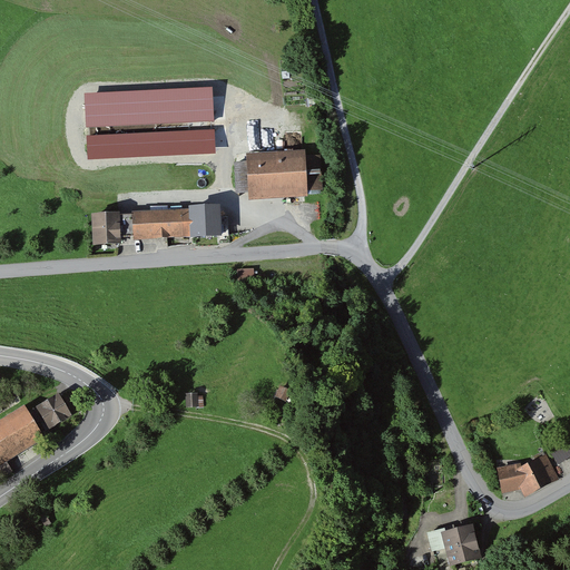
[(213,87),(85,94),(87,127),(215,121),(213,87)]
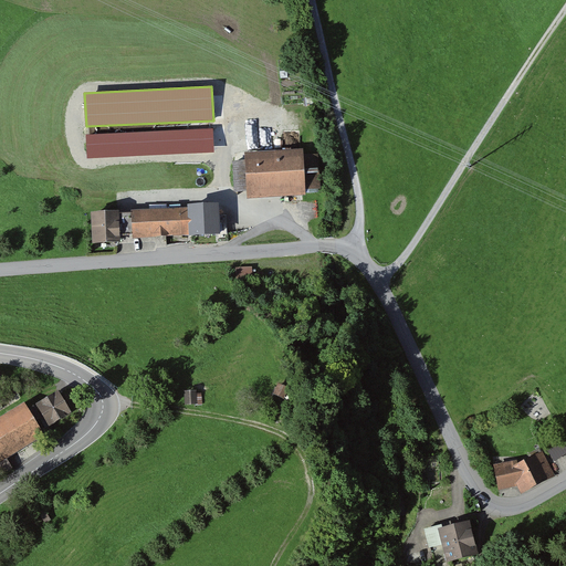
[(87,159),(215,153),(213,129),(86,135),(87,159)]
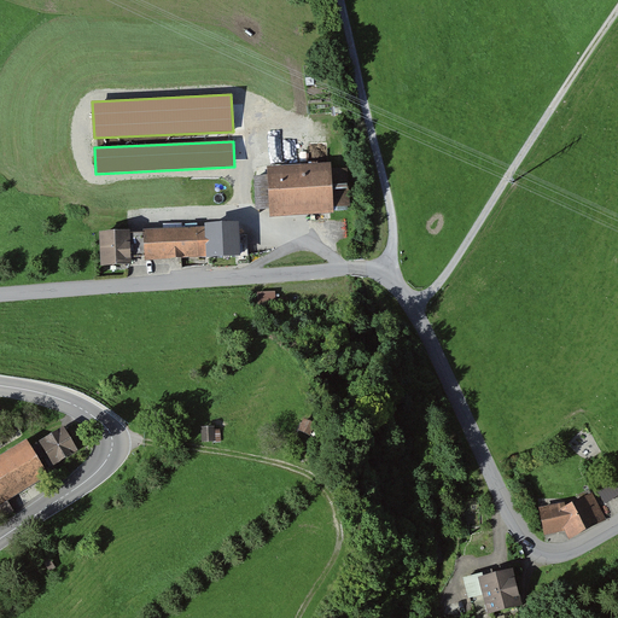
[(269,209),(270,215),(334,211),(333,207),(332,169),(331,165),(267,169),(268,175),(269,209)]
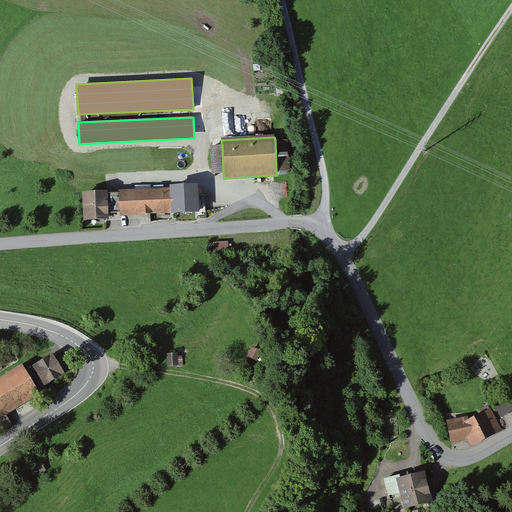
[(276,171),(290,171),(288,139),(275,140),(276,171)]
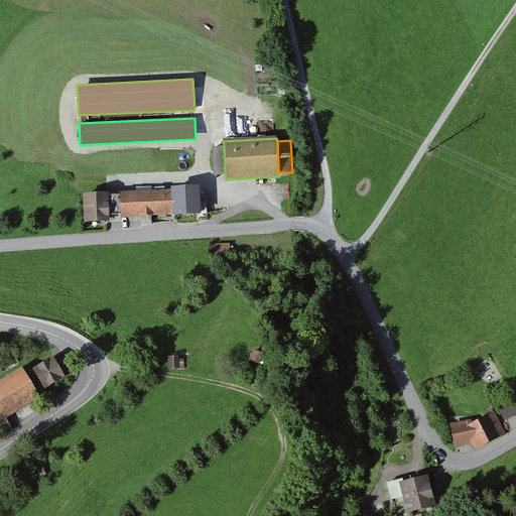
[(212,147),(214,175),(225,174),(224,146),(212,147)]
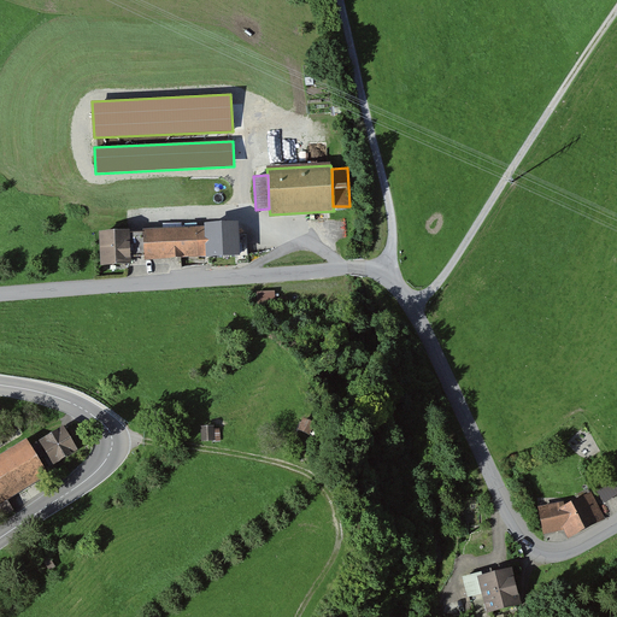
[(239,221),(205,223),(205,225),(206,257),(240,256),(239,221)]
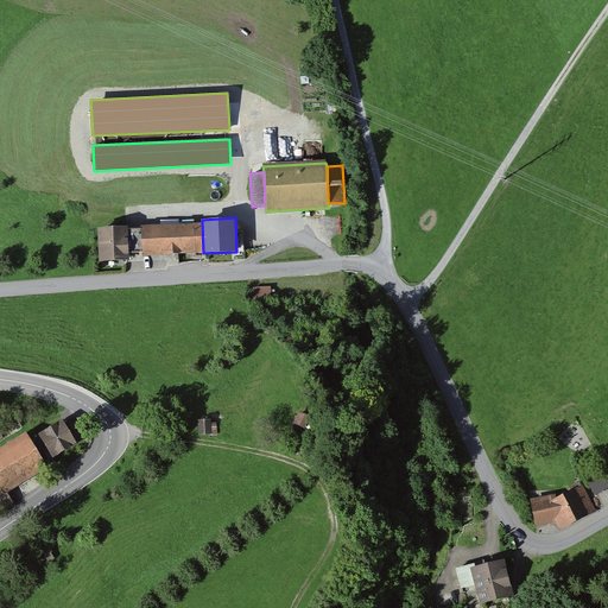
[(202,222),(141,226),(143,257),(203,253),(202,222)]
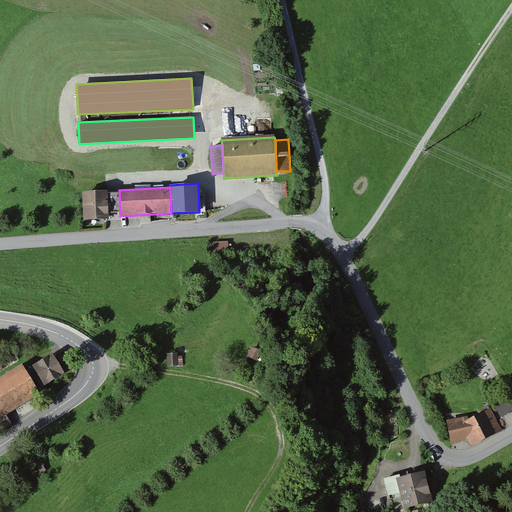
[(82,192),(84,220),(109,219),(108,191),(82,192)]
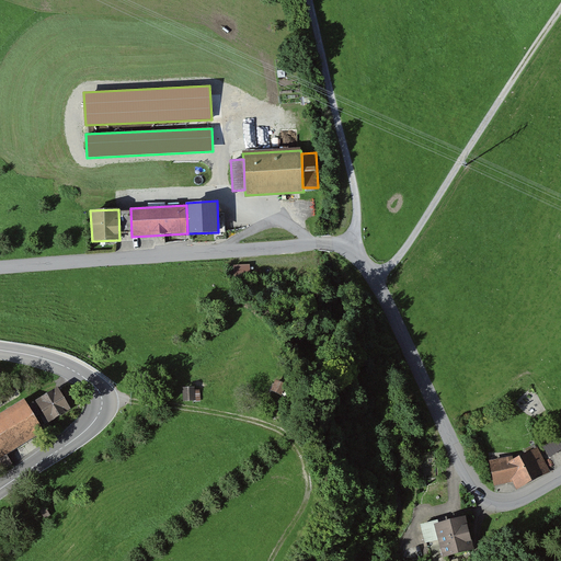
[(236,266),(237,275),(252,274),(251,265),(236,266)]
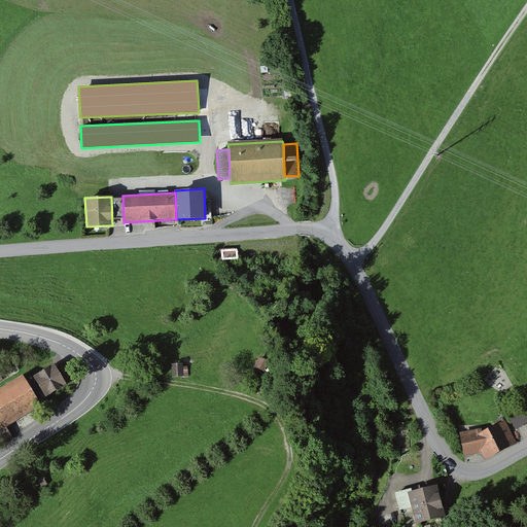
[(259,356),(254,366),(265,372),(270,361),(259,356)]
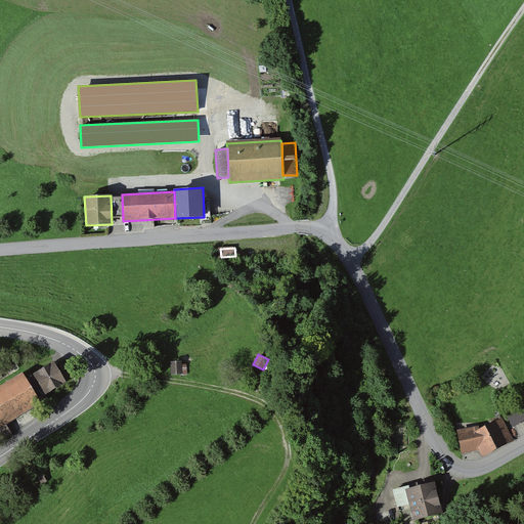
[(171,361),(171,375),(183,375),(182,361),(171,361)]
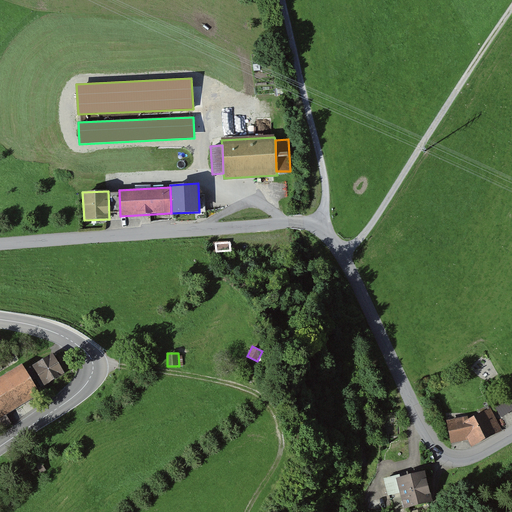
[(54,357),(34,369),(45,387),(65,375),(54,357)]
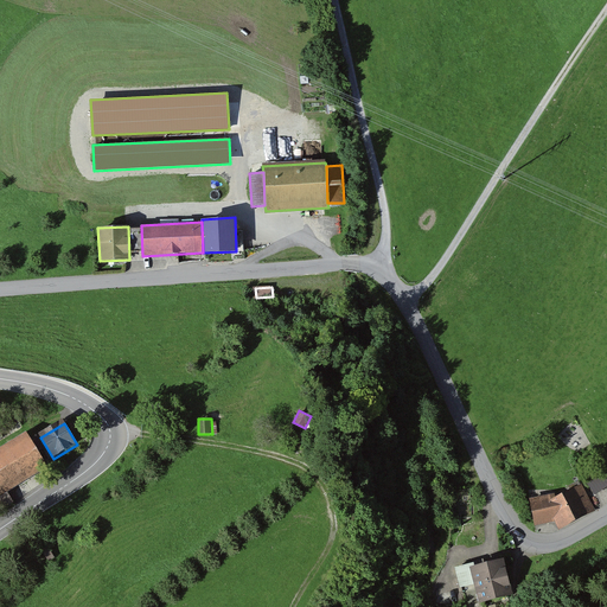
[(26,435),(0,451),(0,492),(1,496),(46,470),(26,435)]
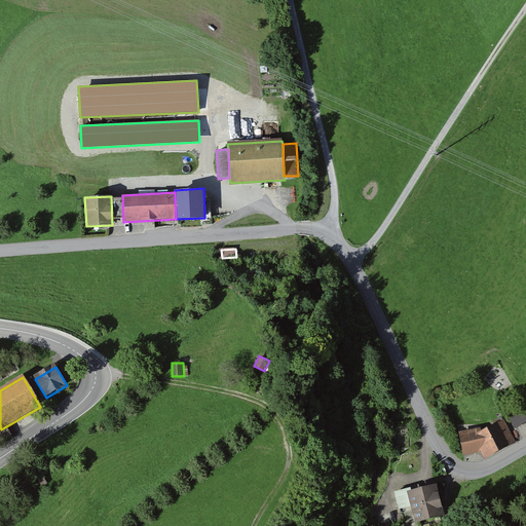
[(525,407),(509,419),(516,429),(525,421),(525,407)]
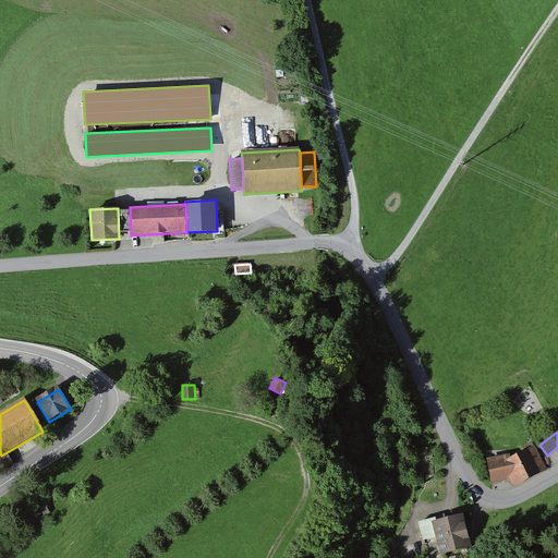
[(492,484),(510,481),(514,488),(548,470),(534,445),(510,458),(510,453),(487,458),(492,484)]
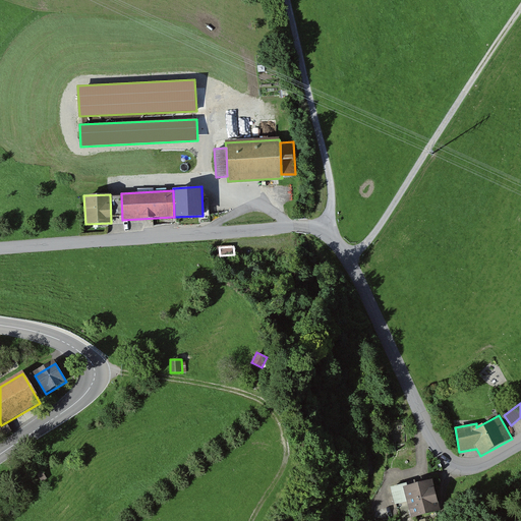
[(406,483),(391,486),(395,506),(408,503),(411,518),(441,512),(435,482),(407,488),(406,483)]
